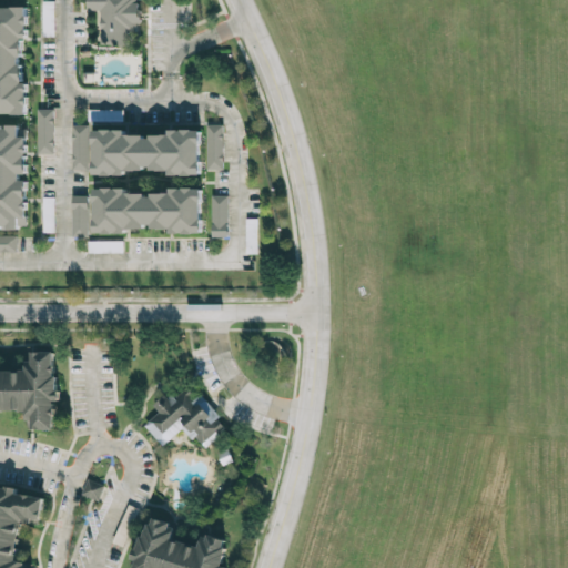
[(138,0),(87,0),(87,10),(101,10),(101,43),(130,43),(130,31),(138,31),(138,0)]
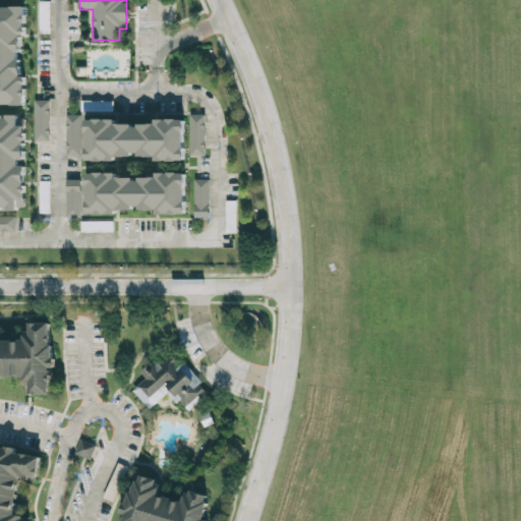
[(49,34),(49,1),(39,1),(39,33),(49,34)]
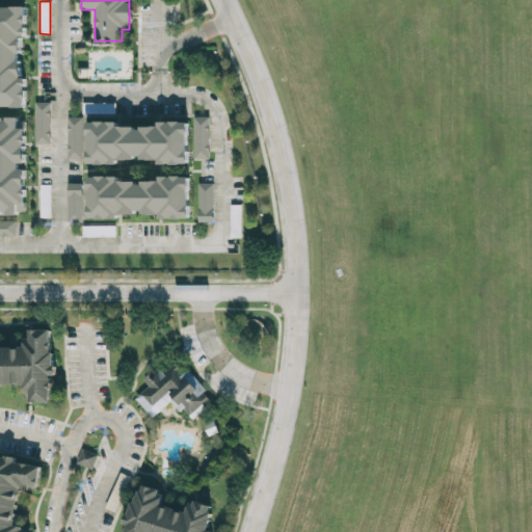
[(0,104),(24,106),(27,5),(0,4),(0,104)]
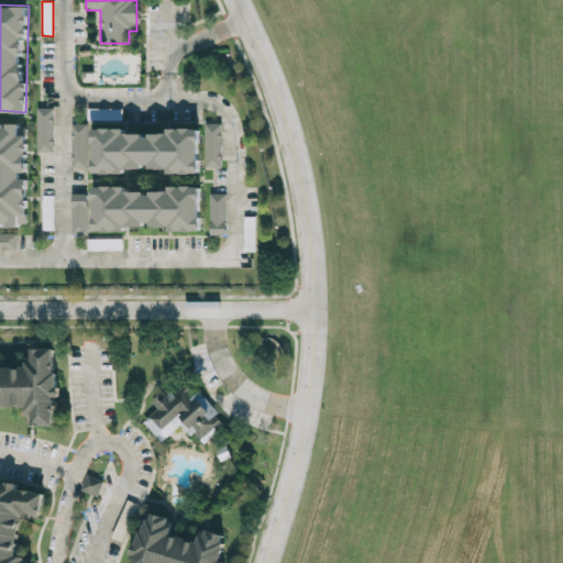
[(0,224),(29,225),(30,133),(23,133),(23,122),(0,122),(0,224)]
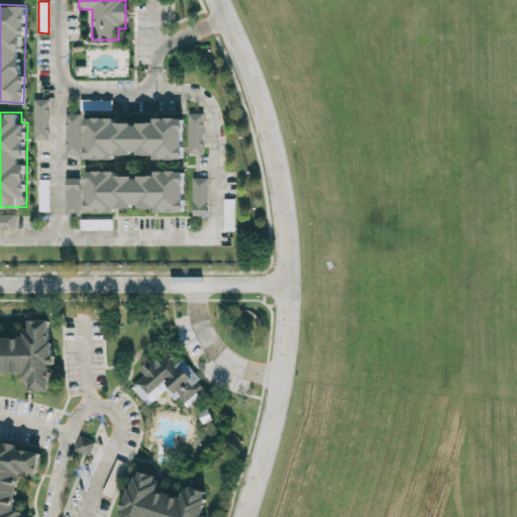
[(79,154),(81,114),(65,113),(64,154),(79,154)]
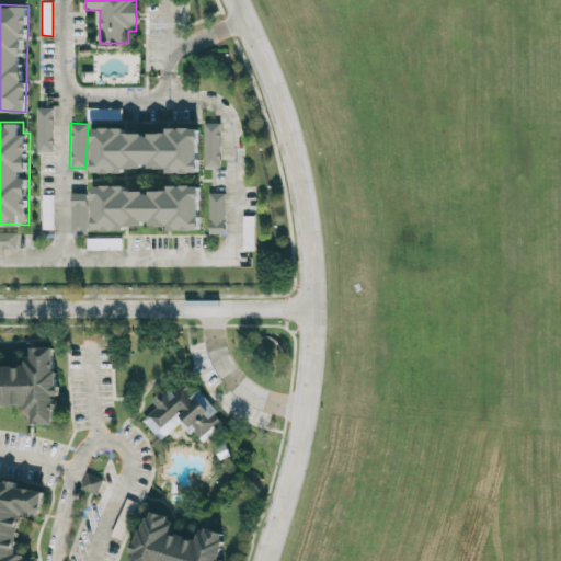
[(219,123),(204,123),(204,168),(219,168),(219,123)]
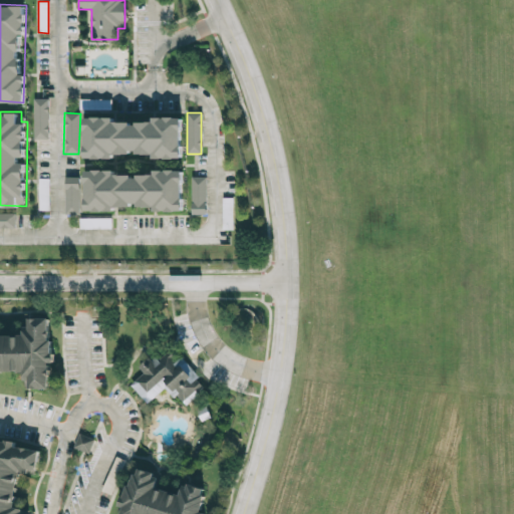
[(86,116),(86,156),(185,156),(185,116),(86,116)]
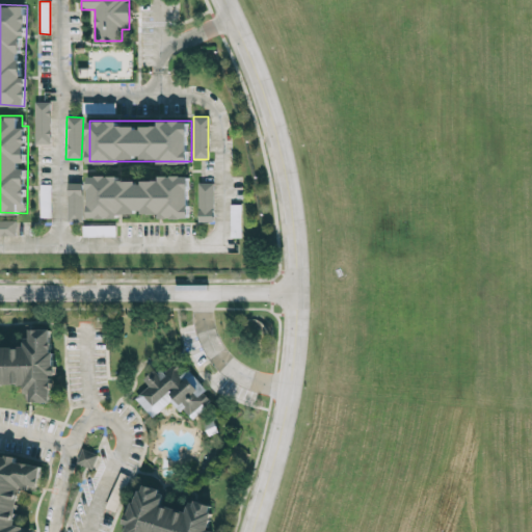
[(192,215),(192,176),(89,175),(89,215),(192,215)]
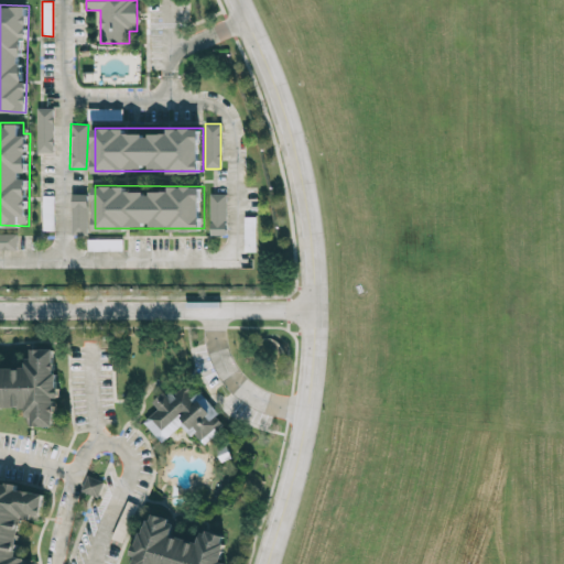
[(71,237),(87,237),(86,194),(71,194),(71,237)]
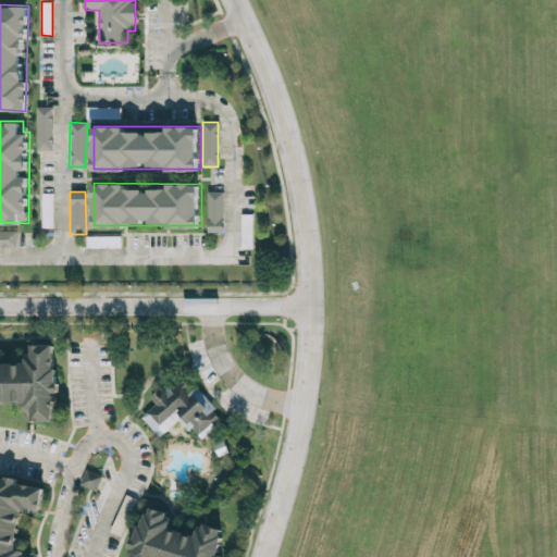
[(207,232),(223,232),(223,192),(206,192),(207,232)]
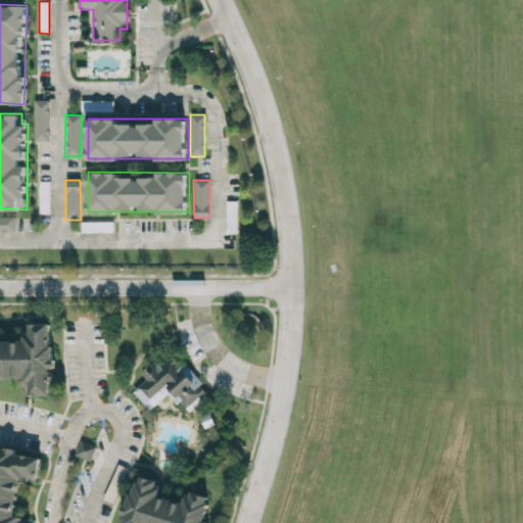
[(49,215),(50,182),(39,182),(38,214),(49,215)]
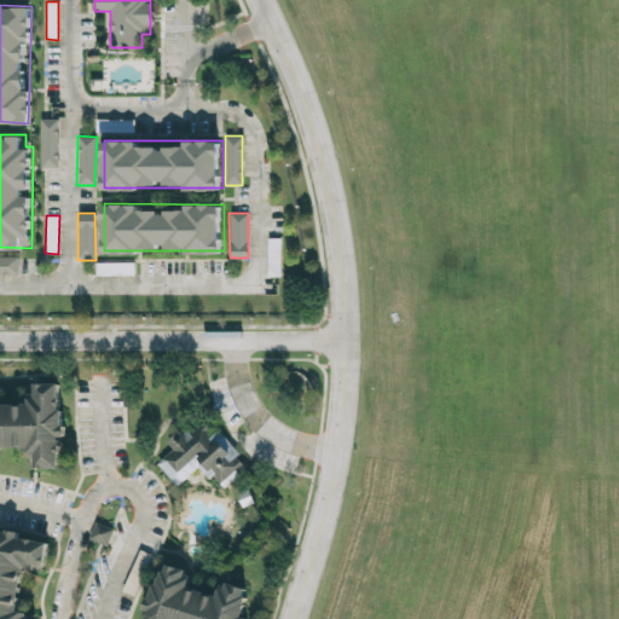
[(267,277),(279,277),(279,237),(267,238),(267,277)]
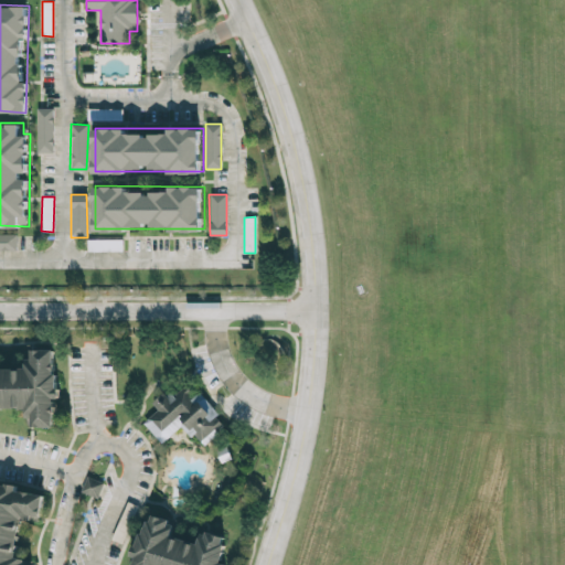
[(0,249),(17,251),(17,234),(0,233),(0,249)]
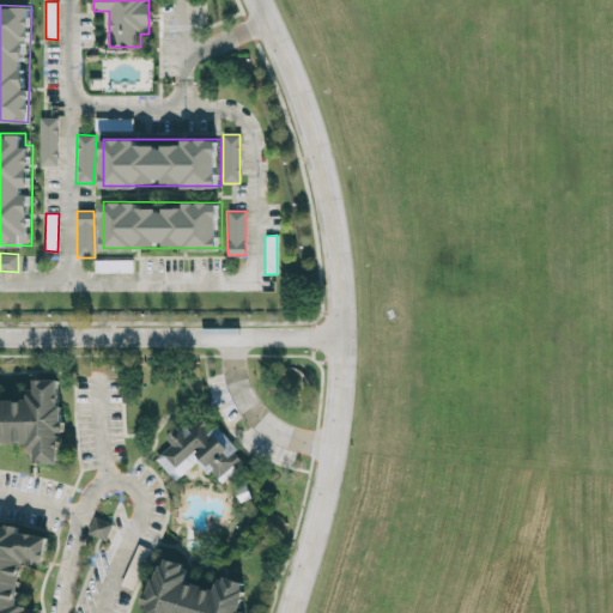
[(132,272),(132,260),(95,260),(95,273),(132,272)]
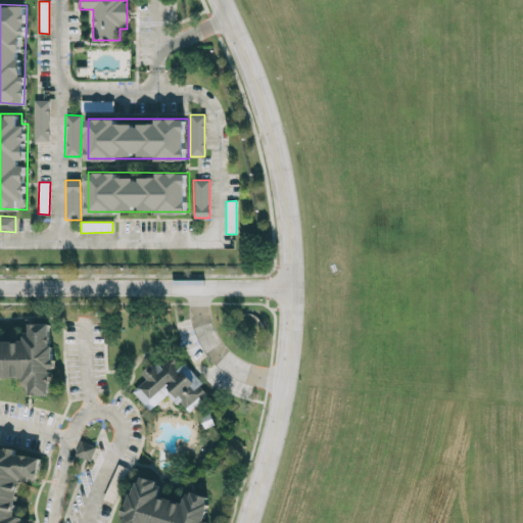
[(52,394),(53,323),(30,322),(30,340),(0,340),(0,377),(30,377),(29,394),(52,394)]
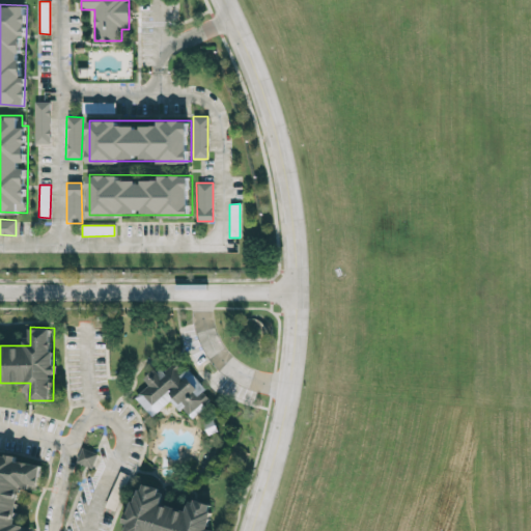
[(151,416),(171,400),(179,411),(184,408),(191,418),(207,404),(199,394),(203,390),(176,357),(145,382),(148,386),(135,396),(151,416)]
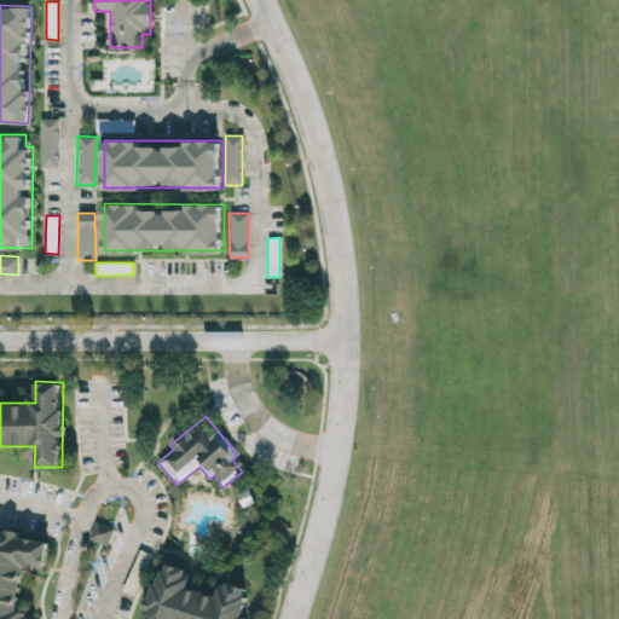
[(114,528),(96,521),(88,538),(106,547),(114,528)]
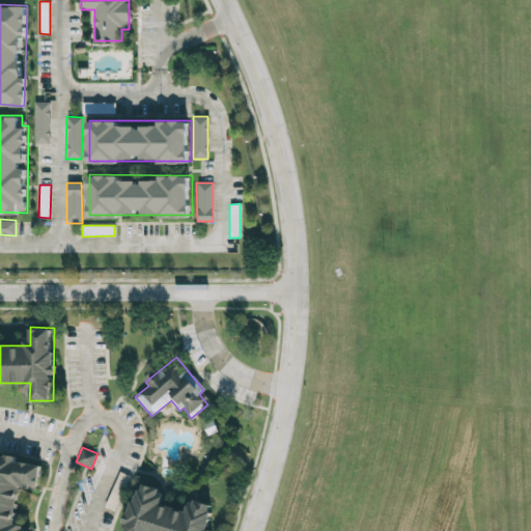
[(0,530),(31,530),(32,527),(18,526),(21,487),(40,490),(44,459),(0,455),(0,530)]
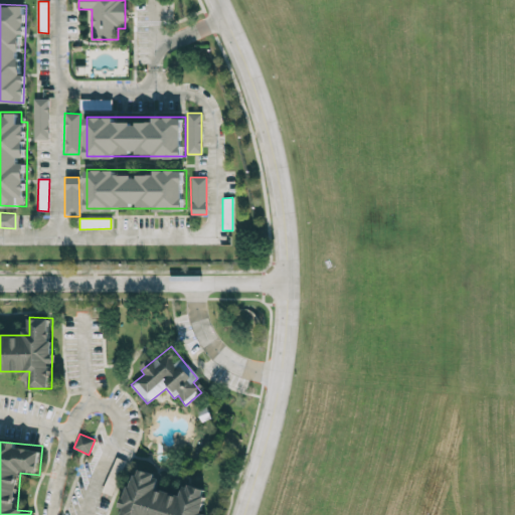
[(102,492),(112,496),(126,462),(116,458),(102,492)]
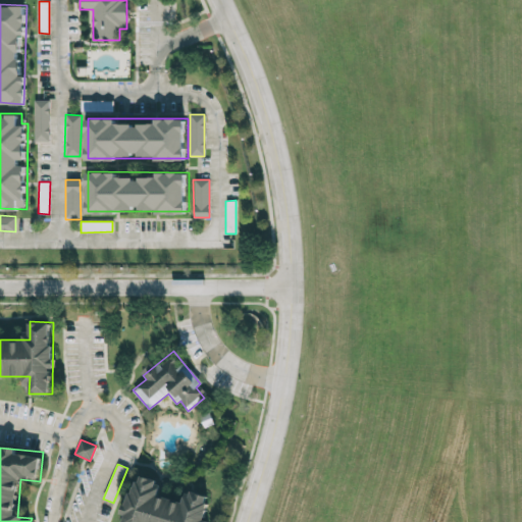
[(202,521),(203,520),(208,497),(185,491),(183,502),(158,497),(161,481),(135,476),(125,516),(124,516),(122,521),(202,521)]
